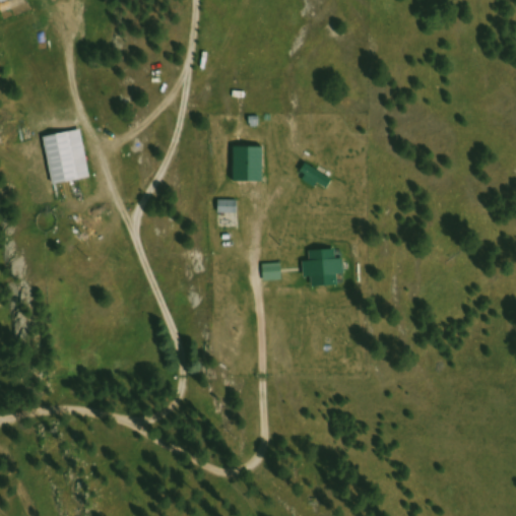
[(43,136),(52,185),(89,177),(80,128),(43,136)]
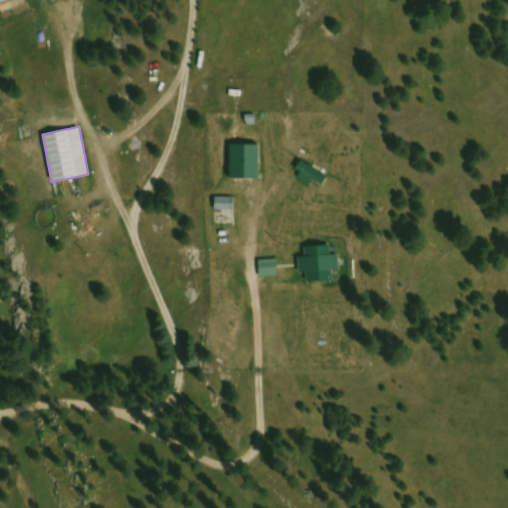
[(259,143),(230,143),(230,178),(259,178),(259,143)]
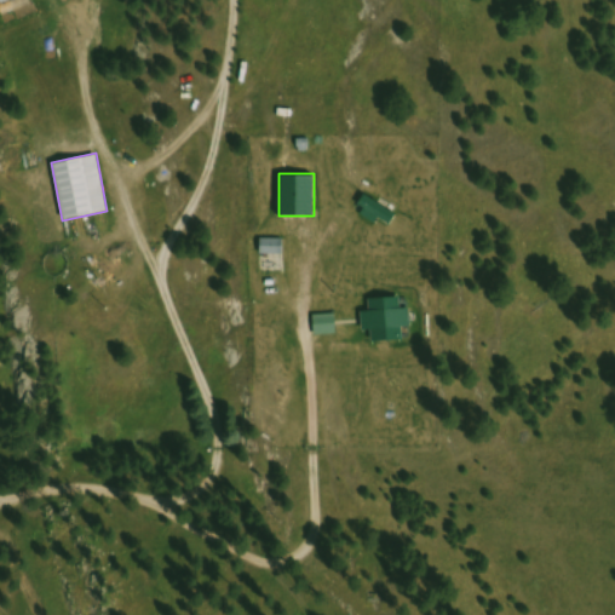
[(258,270),(281,270),(281,237),(258,237),(258,270)]
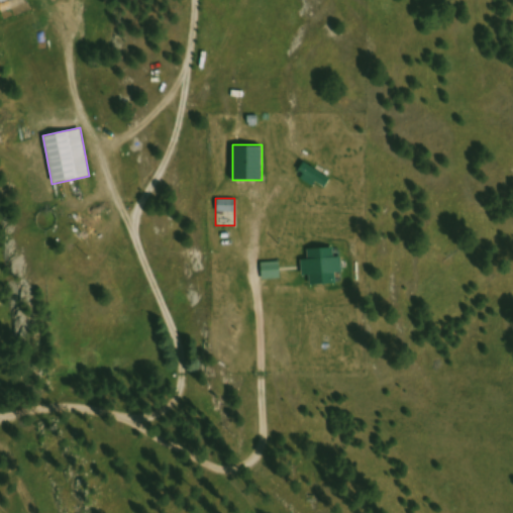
[(340,283),(338,246),(306,248),(307,260),(300,260),(301,276),(308,276),(309,285),(340,283)]
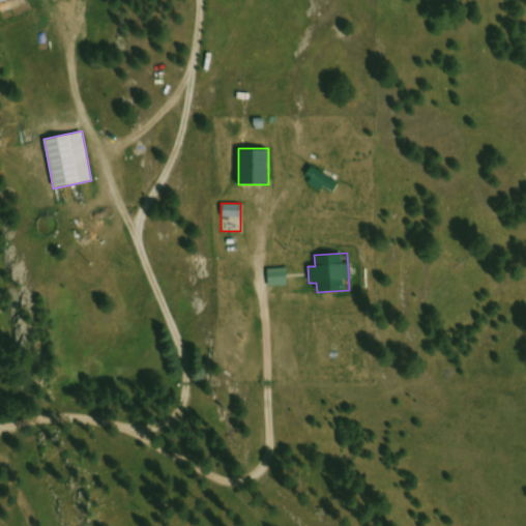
[(269,270),(269,285),(284,285),(284,270),(269,270)]
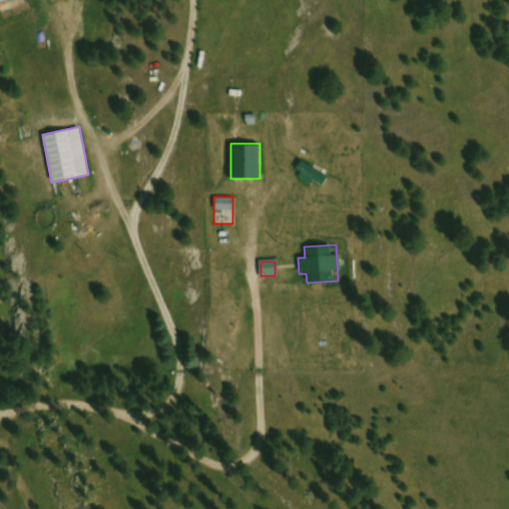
All buildings are outlined.
